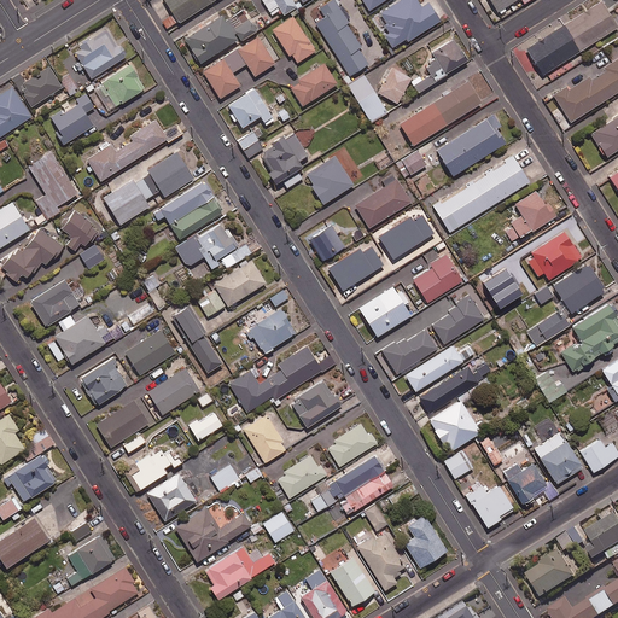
[(213,0),(164,0),(179,22),(213,0)]
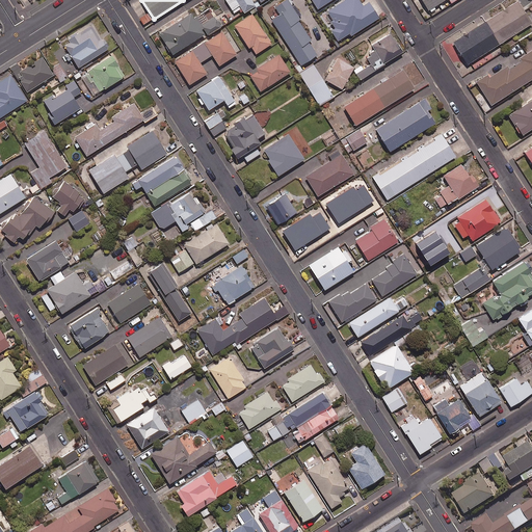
[(255,5),(251,0),(225,0),(233,10),(240,6),(243,12),(255,5)]
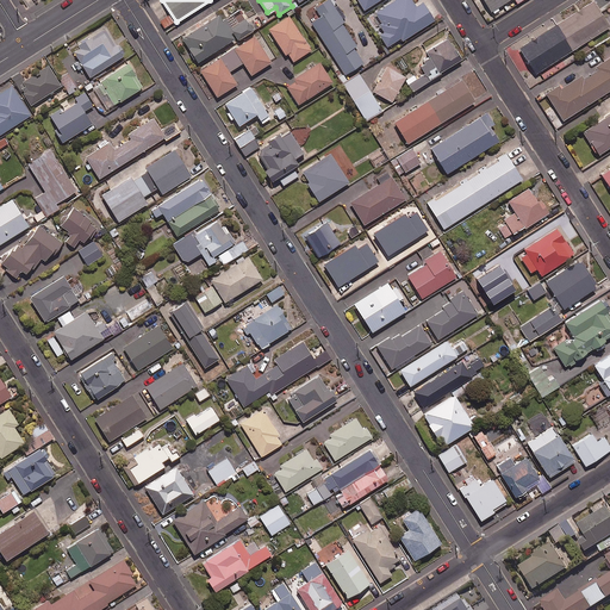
[(342,23),(344,22),(342,17),(346,14),(337,1),(332,4),(330,0),(324,0),(315,6),(321,14),(311,22),(346,74),(363,62),(354,47),(356,45),(342,23)]
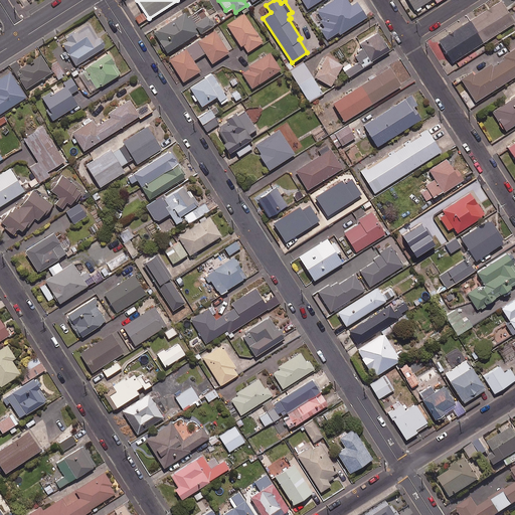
[(351,4),(348,0),(332,0),(316,11),(323,22),(319,25),(327,38),(338,31),(340,34),(366,16),(356,0),(351,4)]
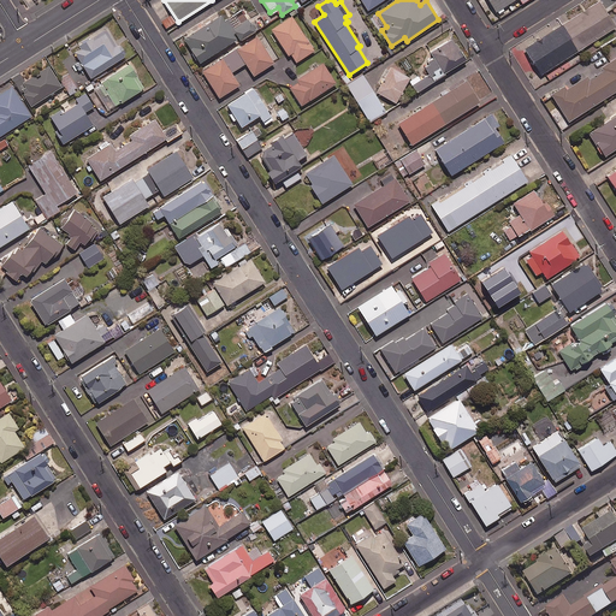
[(487,0),(496,12),(514,0),(487,0)]
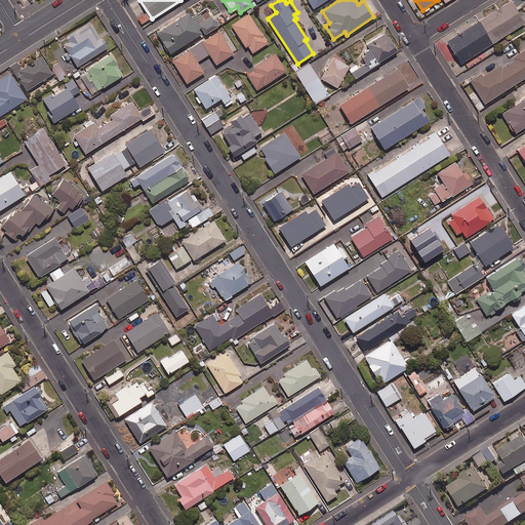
[(524,22),(511,0),(510,0),(447,41),(461,64),(524,23),(524,22)]
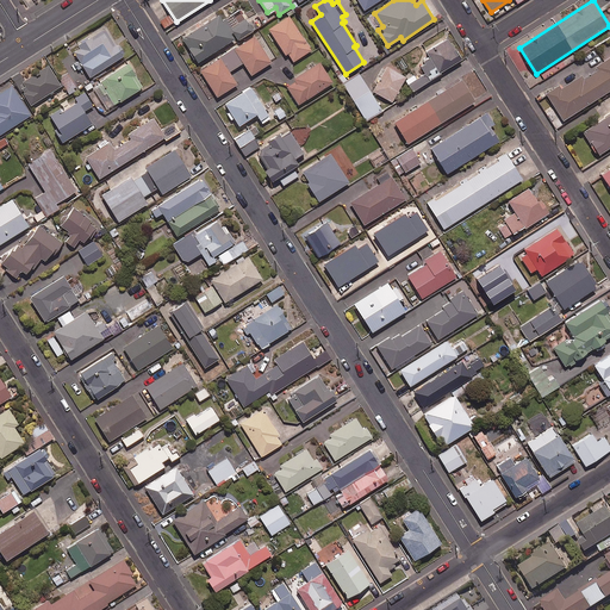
[(236,37),(219,11),(181,35),(198,61),(236,37)]
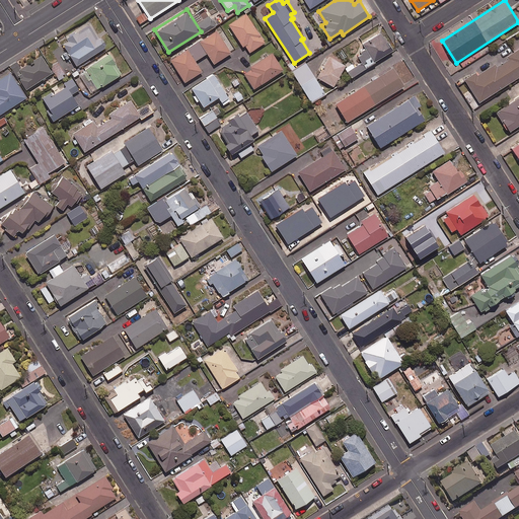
[(265,42),(246,13),(228,24),(247,54),(265,42)]
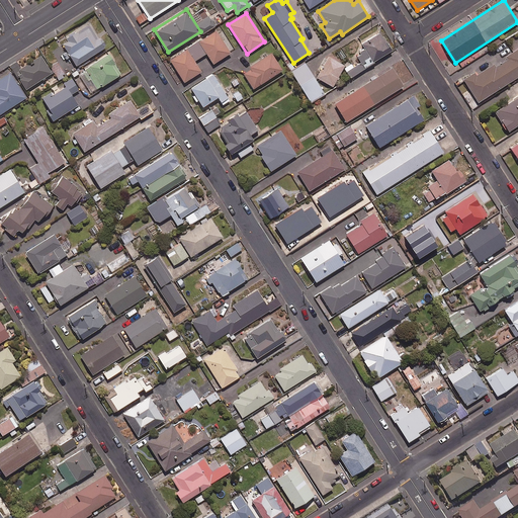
[(216,25),(209,15),(196,23),(202,33),(216,25)]
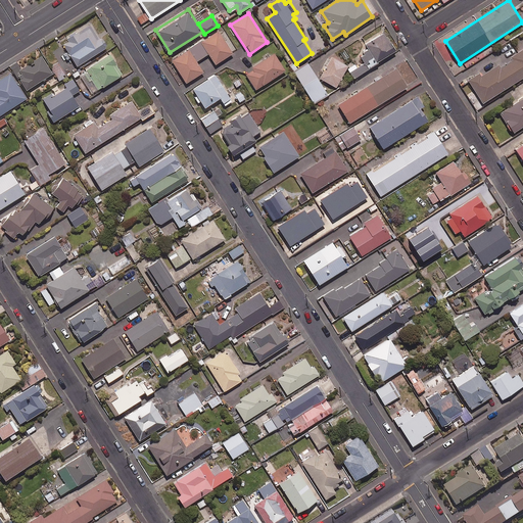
[(105,47),(90,22),(60,41),(76,65),(105,47)]
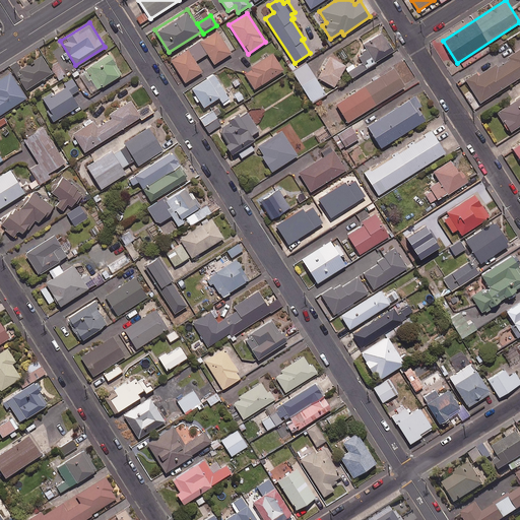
[(231,52),(217,29),(171,59),(185,81),(202,71),(195,60),(207,53),(214,63),(231,52)]
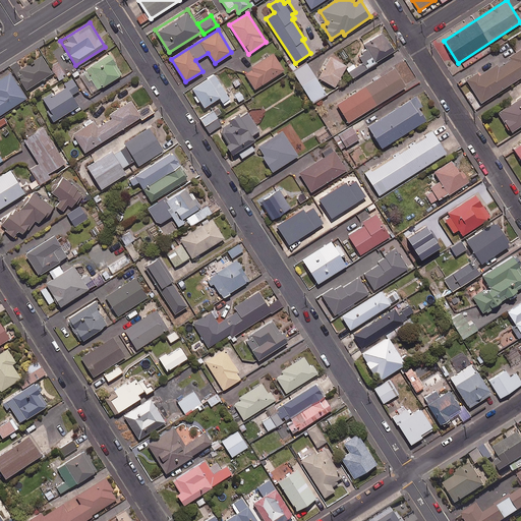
[(394,49),(382,32),(364,43),(368,49),(353,58),(358,65),(355,67),(353,63),(347,68),(353,77),(394,49)]
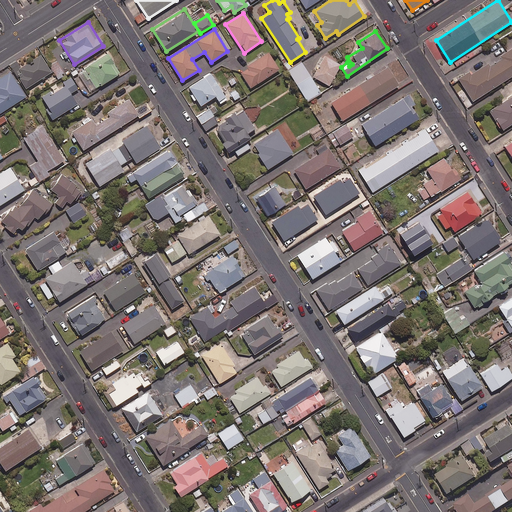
[(471,74),(468,70),(458,77),(472,100),(511,75),(511,46),(500,55),(502,58),(489,66),(488,63),(471,74)]
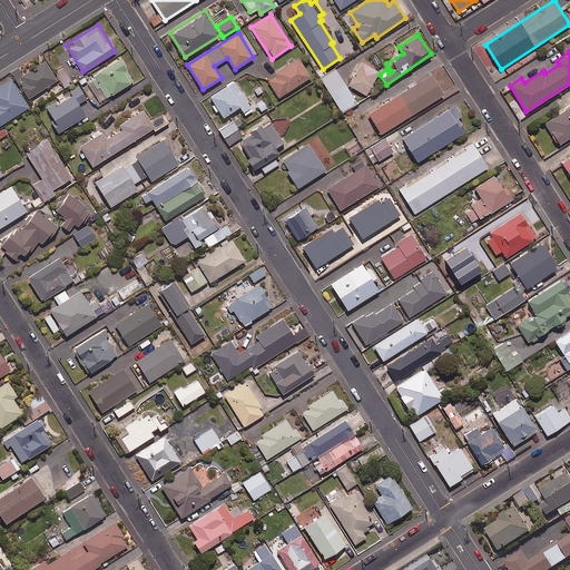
[(311,77),(298,57),(266,78),(278,97),(311,77)]
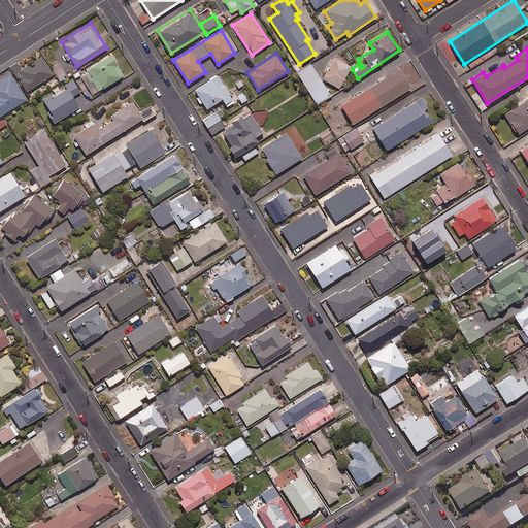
[(124,74),(110,54),(79,74),(92,94),(124,74)]
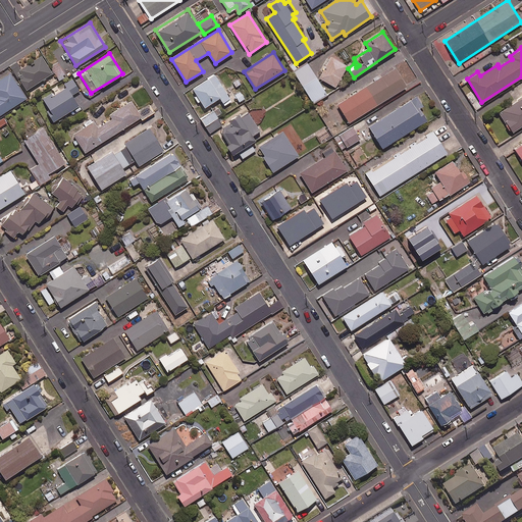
[(52,72),(41,55),(16,71),(28,89),(52,72)]
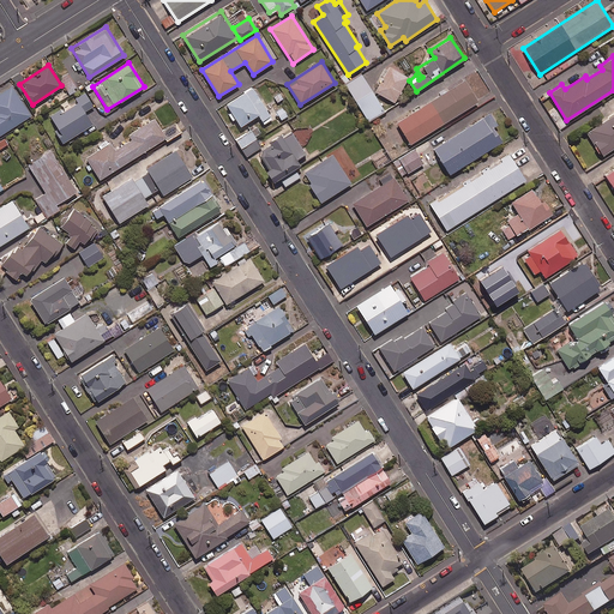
[(409,77),(390,65),(374,90),(392,102),(409,77)]
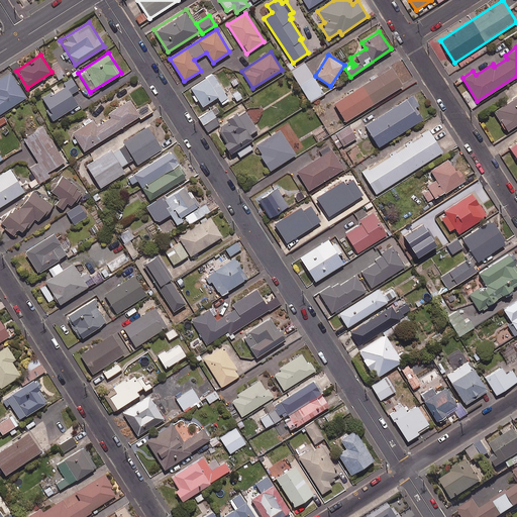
[(324,93),(304,61),(294,68),(300,78),(297,80),(310,101),(324,93)]
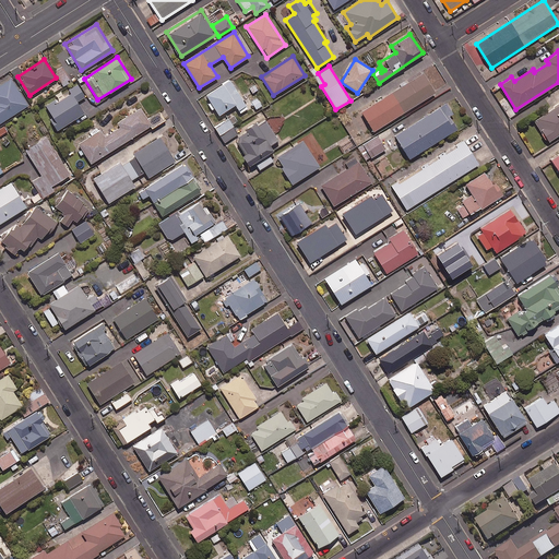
[(61,67),(55,71),(62,85),(70,81),(61,67)]
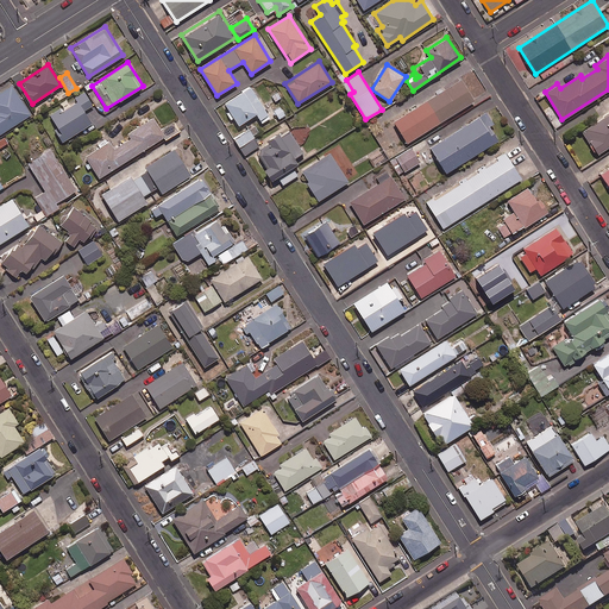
[(473,100),(462,80),(394,121),(407,142),(473,100)]
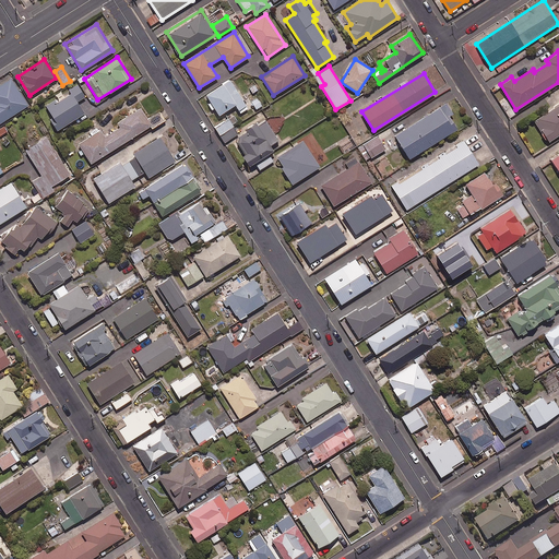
[(0,122),(28,105),(10,78),(0,83),(0,122)]
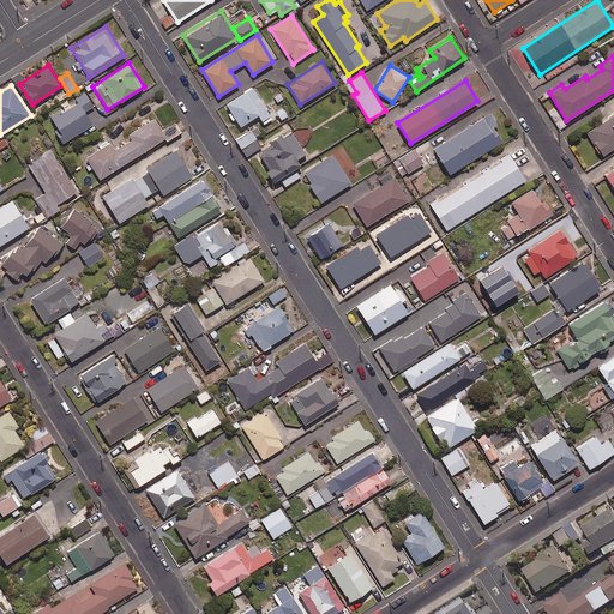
[(272,118),(266,109),(252,86),(224,103),(239,126),(257,115),(263,124),(272,118)]
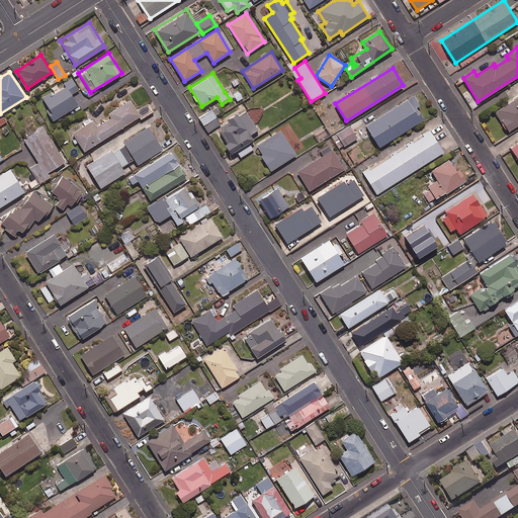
[(79,89),(72,78),(61,85),(63,88),(54,93),(53,91),(41,97),(55,118),(78,104),(71,94),(79,89)]
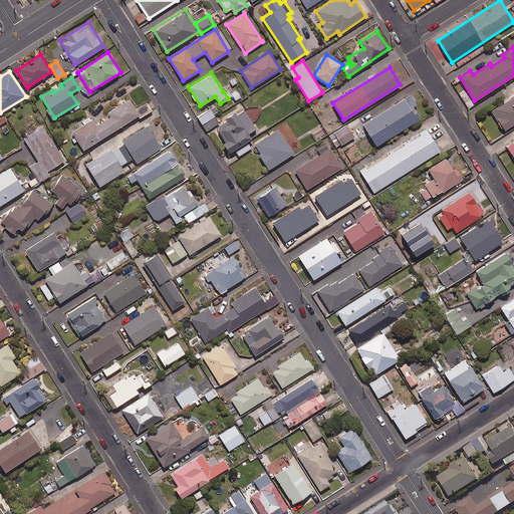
[(505,130),(513,122),(513,93),(512,95),(513,96),(492,110),(505,130)]
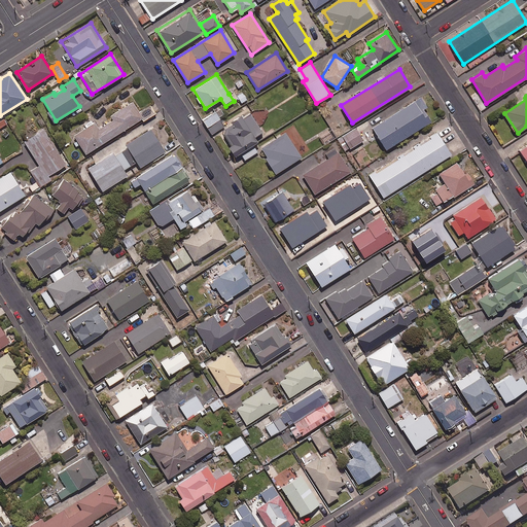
[(427,107),(420,97),(373,127),(386,149),(431,120),(424,109),(427,107)]
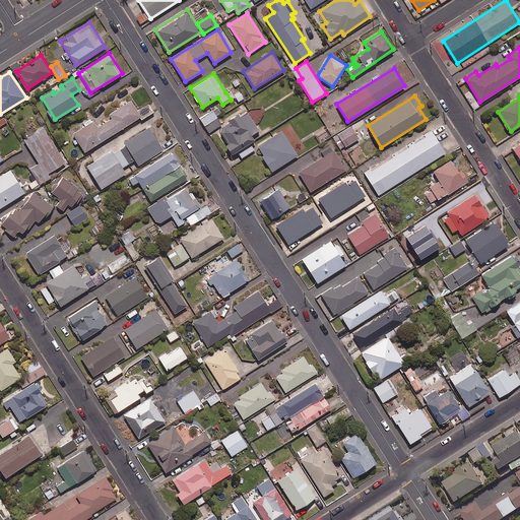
[(72,132),(84,152),(139,118),(140,120),(153,112),(147,103),(137,109),(131,100),(109,114),(112,118),(98,126),(92,119),(72,132)]
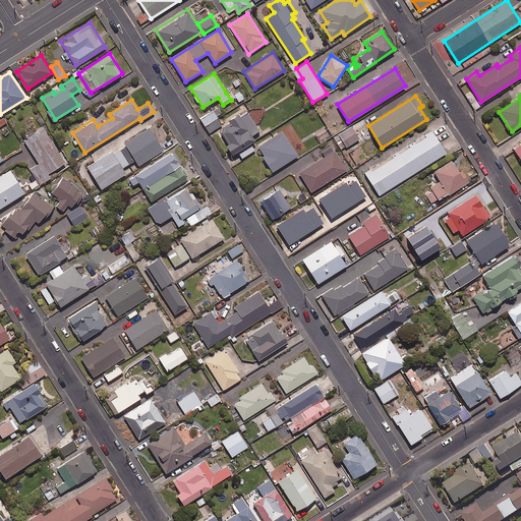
[(221,124),(213,112),(201,119),(210,132),(221,124)]
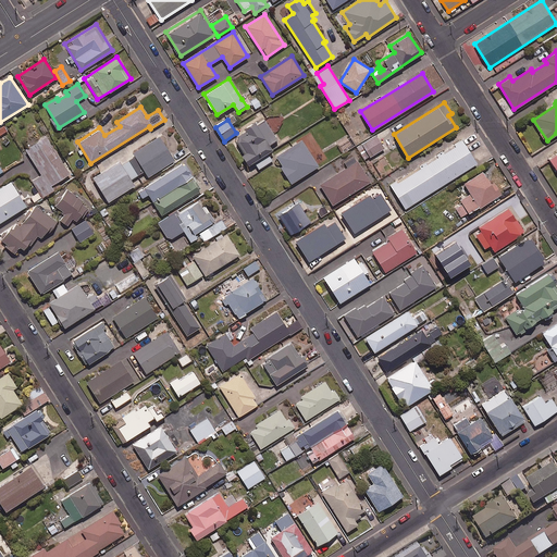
[(248,165),(273,148),(270,144),(277,138),(265,120),(257,125),(254,122),(244,128),(246,132),(236,138),(246,151),(240,155),(248,165)]
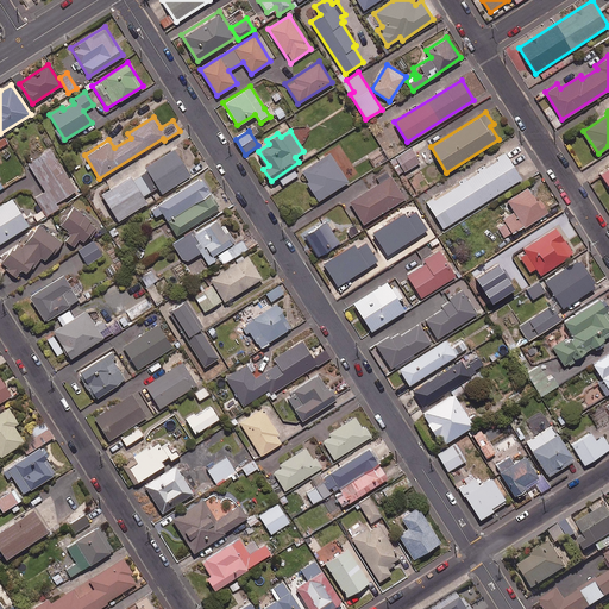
[(420,162),(412,148),(390,161),(399,175),(420,162)]
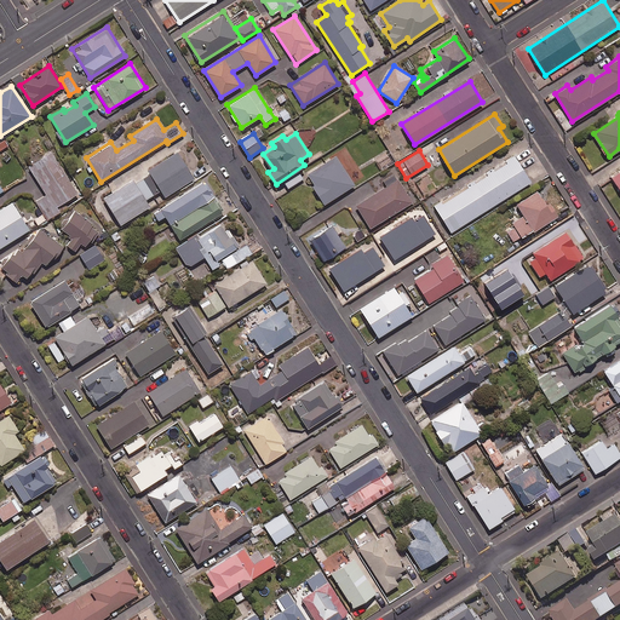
[(78,193),(51,151),(28,166),(46,194),(36,200),(49,218),(59,211),(56,206),(78,193)]
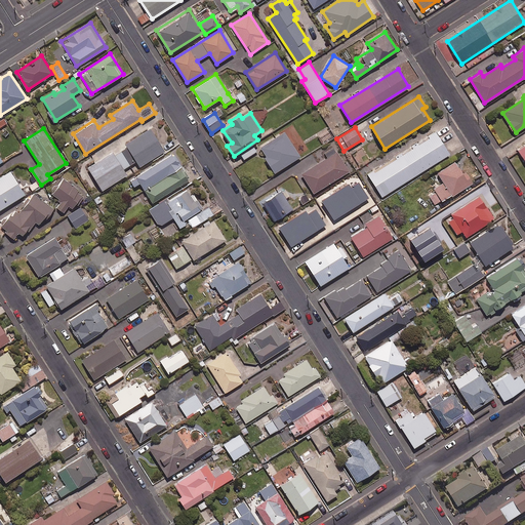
[(164,151),(150,128),(87,167),(102,190),(126,174),(123,168),(136,160),(139,166),(164,151)]
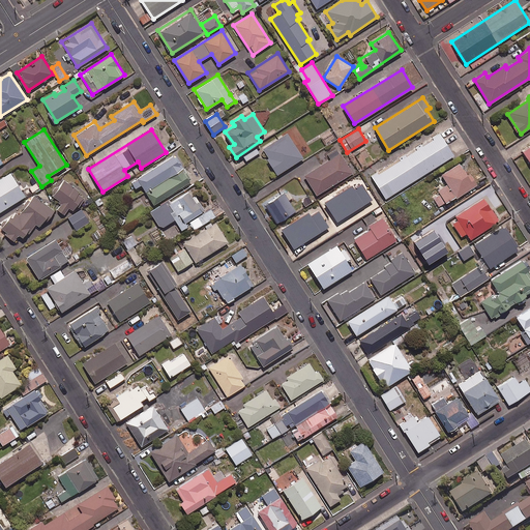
[(303,157),(287,133),(261,149),(277,174),(303,157)]
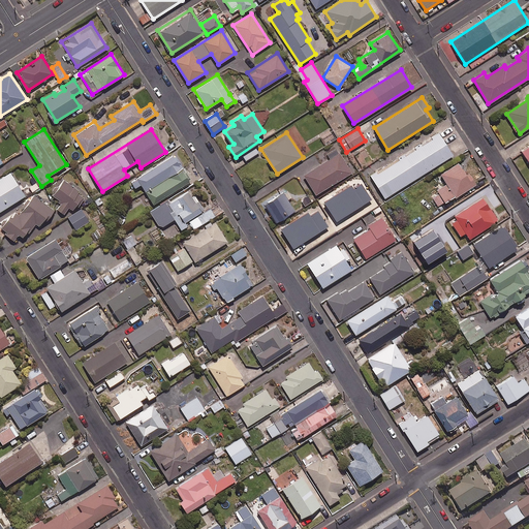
[(453,155),(439,133),(371,177),(384,197),(453,155)]
